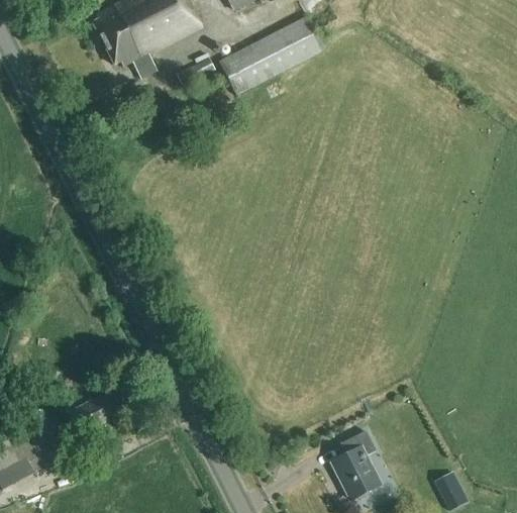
[(158,70),(148,53),(201,26),(187,0),(121,0),(95,14),(97,19),(92,22),(113,65),(119,62),(122,67),(131,62),(140,79),(158,70)]
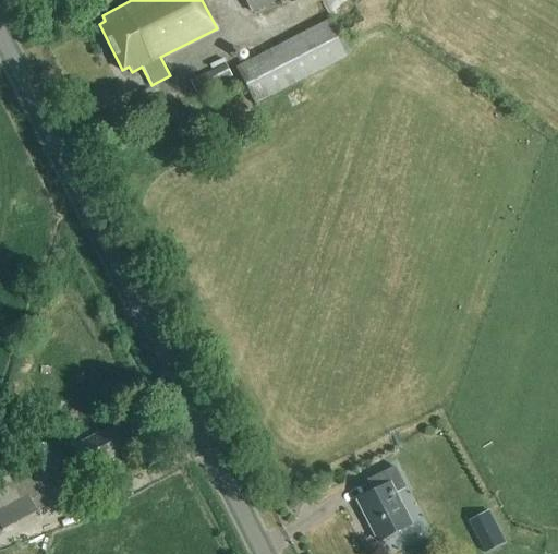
[(245,0),(252,10),(270,0),(245,0)]
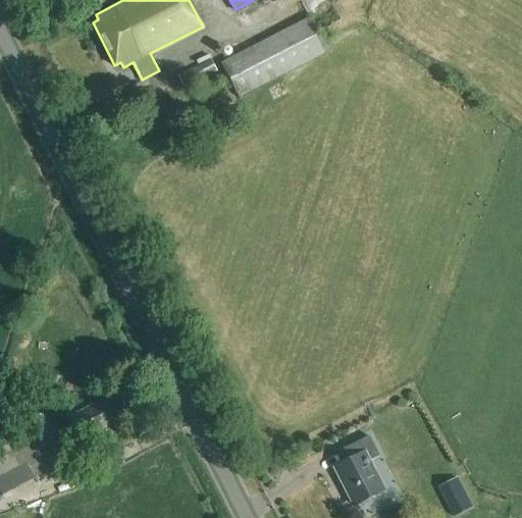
[(239,95),(326,50),(309,16),(221,61),(239,95)]
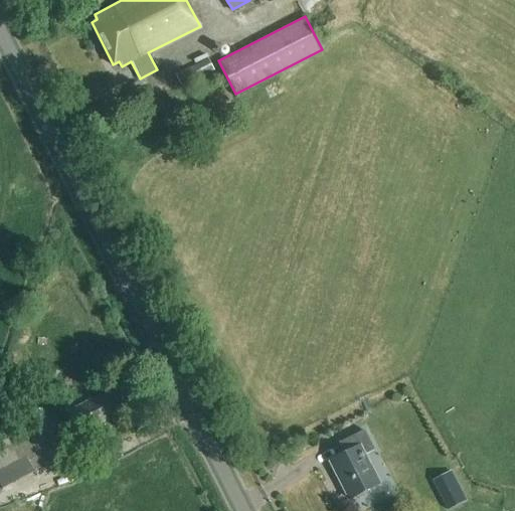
[(122,407),(114,390),(94,400),(92,397),(62,411),(74,435),(84,430),(88,437),(96,433),(93,426),(104,420),(102,417),(122,407)]
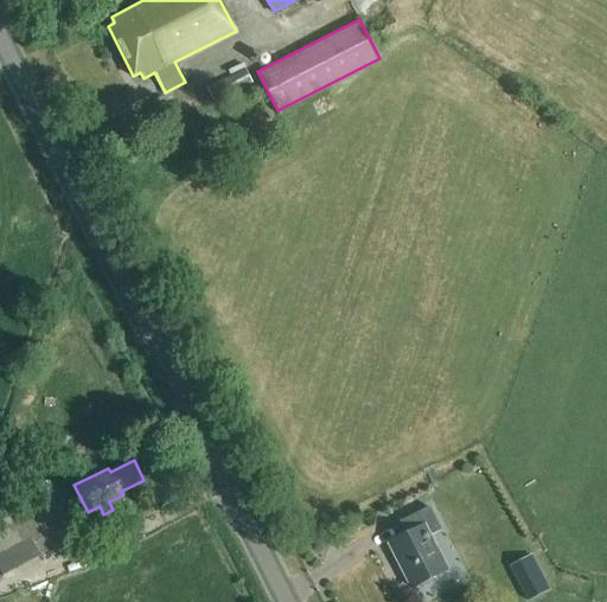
[(68,527),(62,516),(70,511),(59,492),(0,522),(0,572),(1,575),(65,540),(61,531),(68,527)]
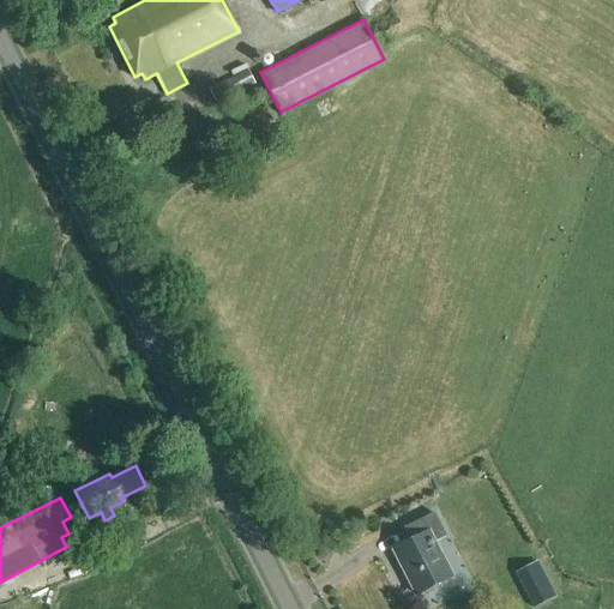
[(438,582),(451,576),(433,541),(445,535),(433,511),(403,526),(410,540),(393,548),(416,592),(423,590),(427,592),(438,586),(438,582)]
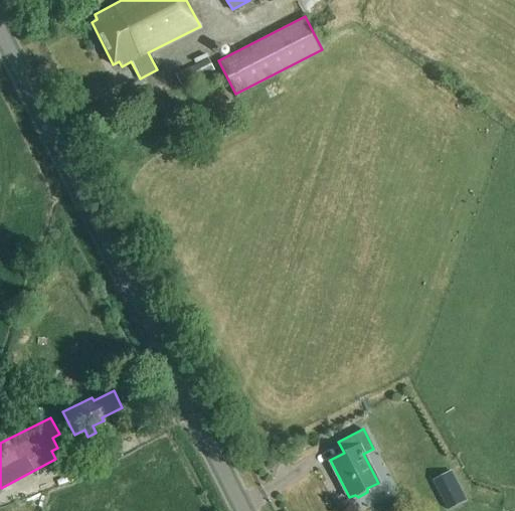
[(447,508),(466,498),(450,468),(431,478),(447,508)]
